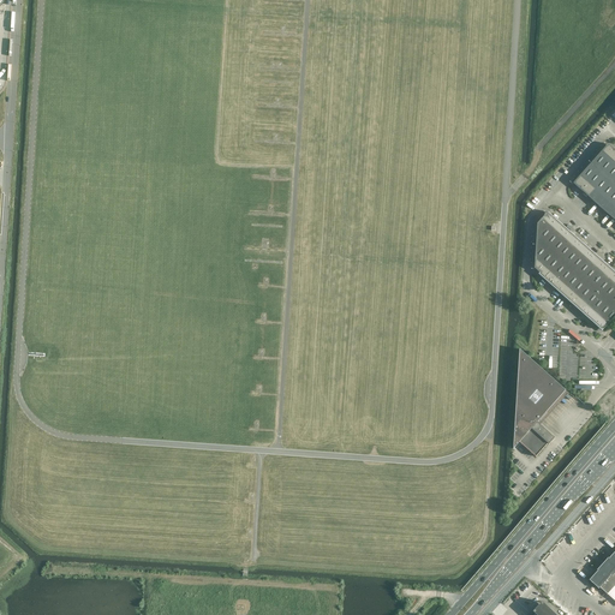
[(614,150),(608,144),(592,162),(572,184),(580,192),(581,191),(614,221),(614,150)]
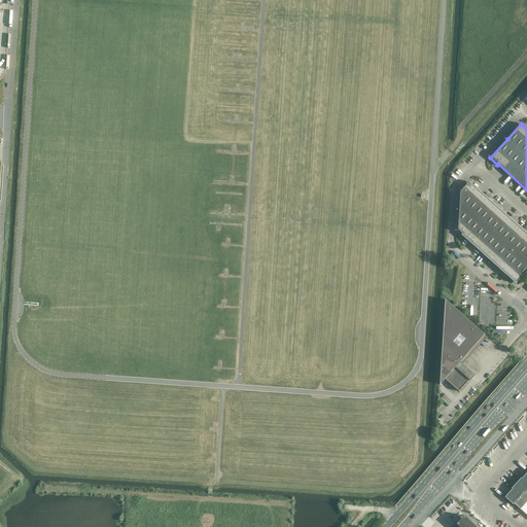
[(526,270),(526,233),(484,196),(469,182),(460,191),(458,230),(462,234),(461,235),(516,283),(526,270)]
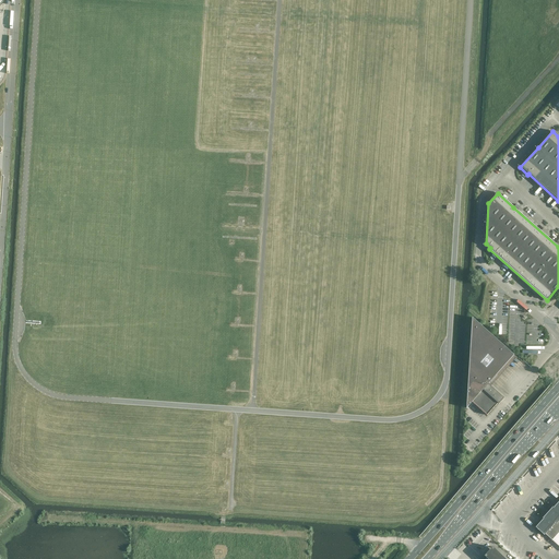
[(503,399),(491,387),(516,358),(513,355),(514,355),(472,318),(466,408),(472,402),(487,415),(498,403),(499,404),(503,399)]
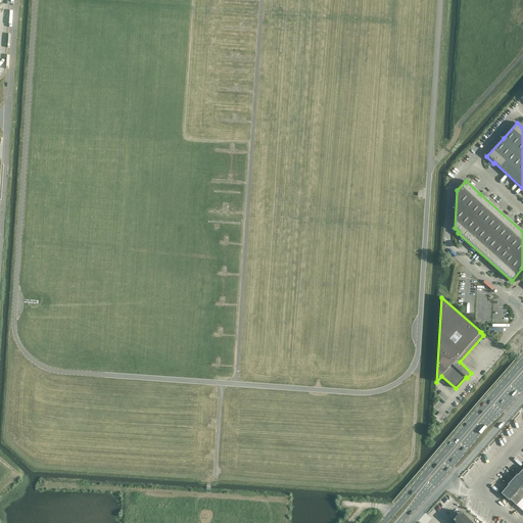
[(522,511),(522,473),(505,493),(522,511)]
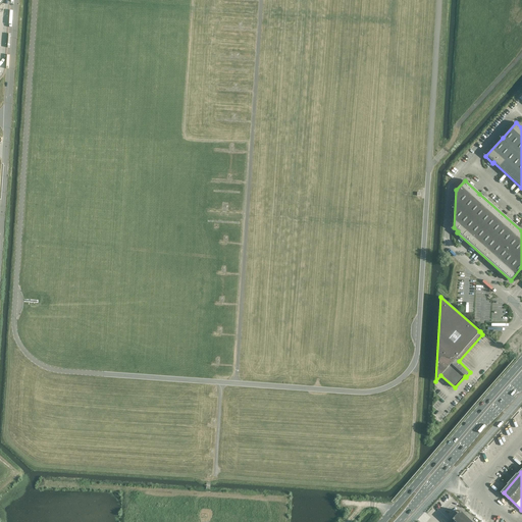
[(456,521),(472,521),(461,511),(453,519),(456,521)]
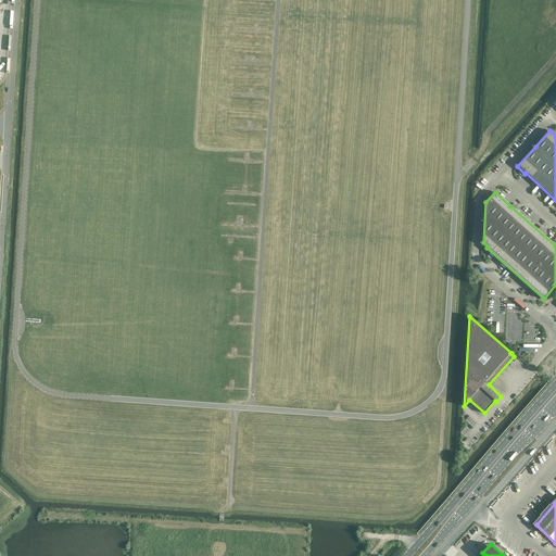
All buildings are outlined.
